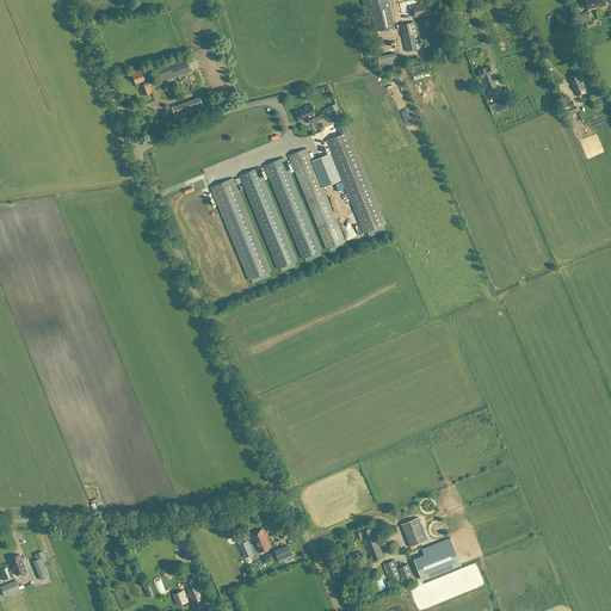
[(375,32),(394,28),(387,0),(363,0),(365,7),(369,6),(375,32)]
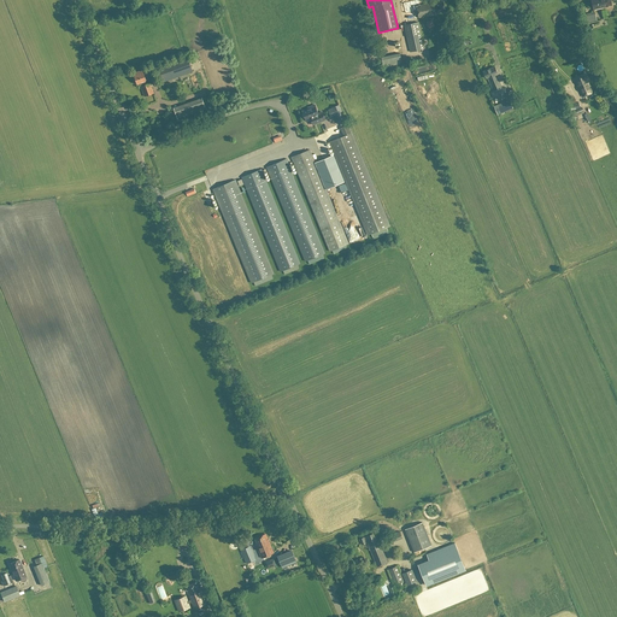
[(418,1),(404,4),(405,12),(417,10),(418,18),(436,15),(436,13),(445,11),(444,3),(434,4),(434,3),(419,5),(418,1)]
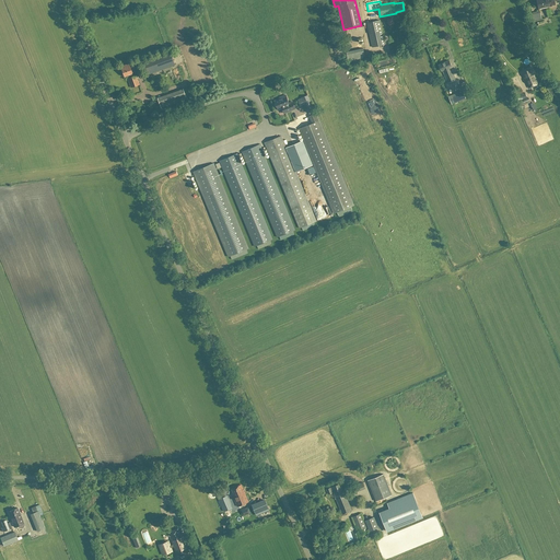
[(529,13),(531,21),(540,19),(538,11),(529,13)]
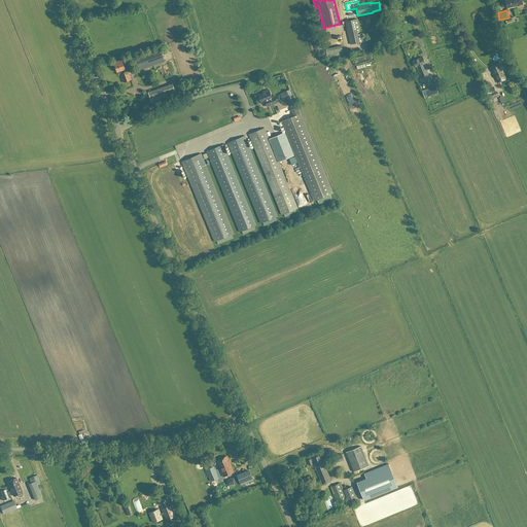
[(371,18),(365,19),(364,23),(369,26),(373,25),(374,21),(371,18)]
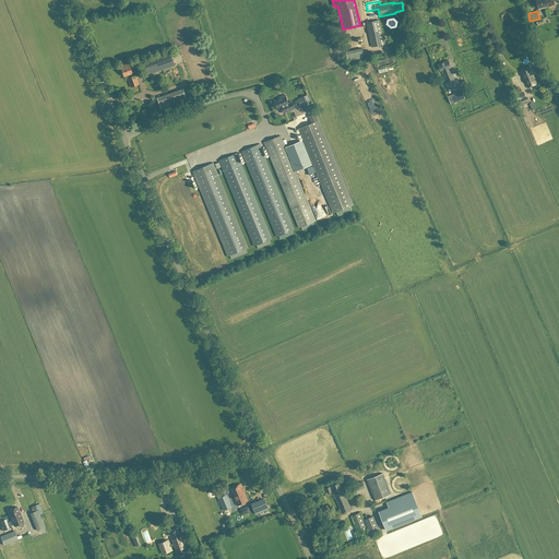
[(376,22),(376,20),(366,22),(371,47),(384,45),(379,21),(376,22)]
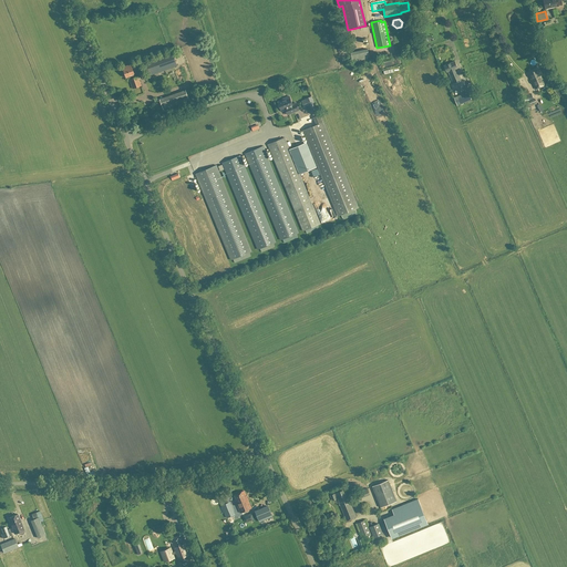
[(172,52),(143,62),(147,76),(177,66),(172,52)]
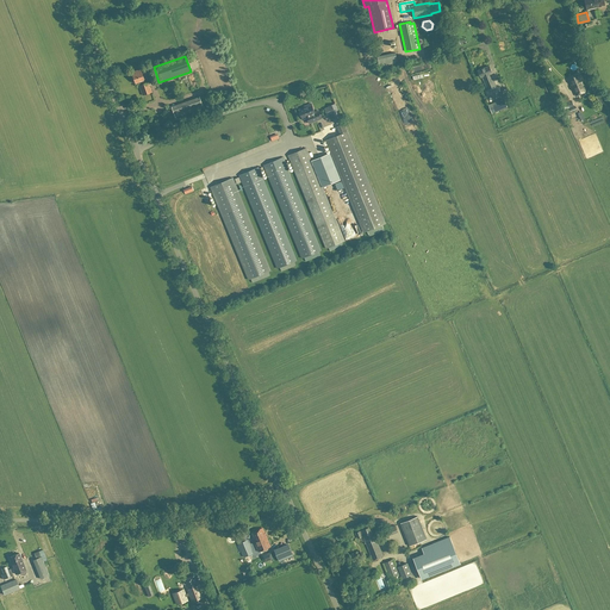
[(480,78),(481,78),(487,91),(496,87),(490,73),(492,73),(489,67),(478,72),(480,78)]
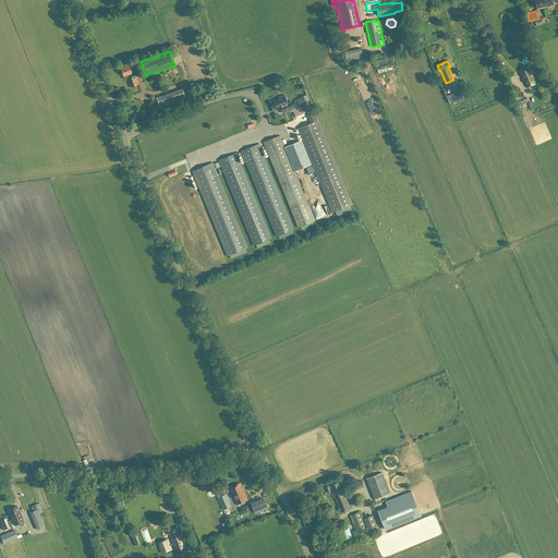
[(121,67),(122,69),(121,69),(120,70),(121,73),(123,73),(124,76),(129,74),(130,79),(128,79),(131,87),(140,84),(137,80),(137,79),(136,75),(133,76),(132,73),(135,72),(132,63),(129,64),(129,63),(121,67)]
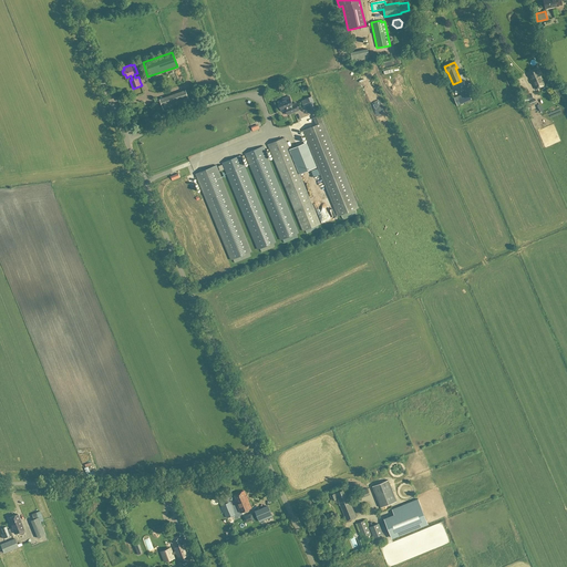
[(535,90),(545,85),(540,76),(542,76),(538,69),(527,73),(535,90)]
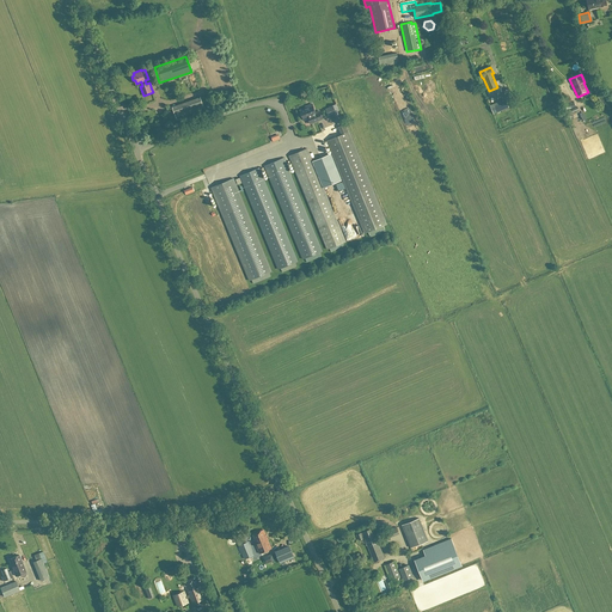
[(319,92),(325,106),(335,102),(329,89),(319,92)]
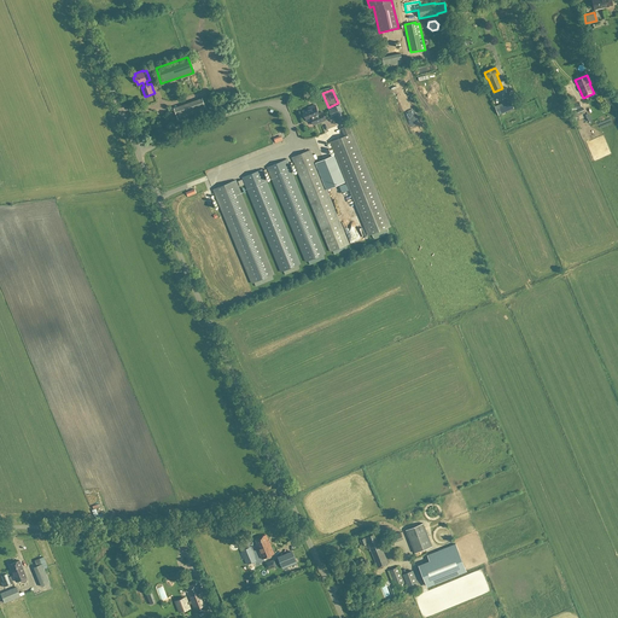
[(511,101),(502,105),(506,112),(514,109),(511,101)]
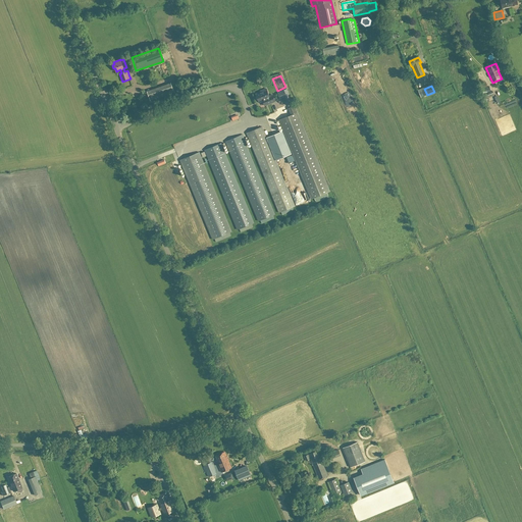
[(256,94),(259,102),(263,100),(263,102),(264,106),(275,102),(272,95),(269,96),(266,89),(259,92),(260,93),(256,94)]
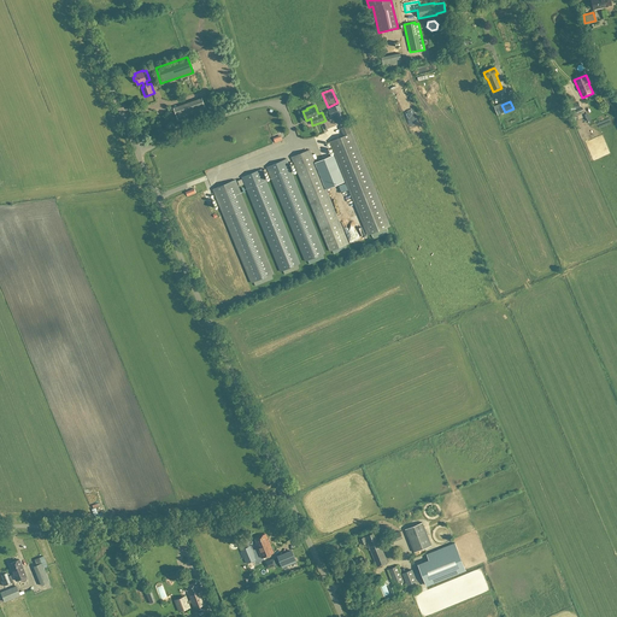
[(348,124),(341,128),(345,136),(330,142),(368,236),(371,235),(372,238),(388,231),(387,229),(391,227),(348,124)]
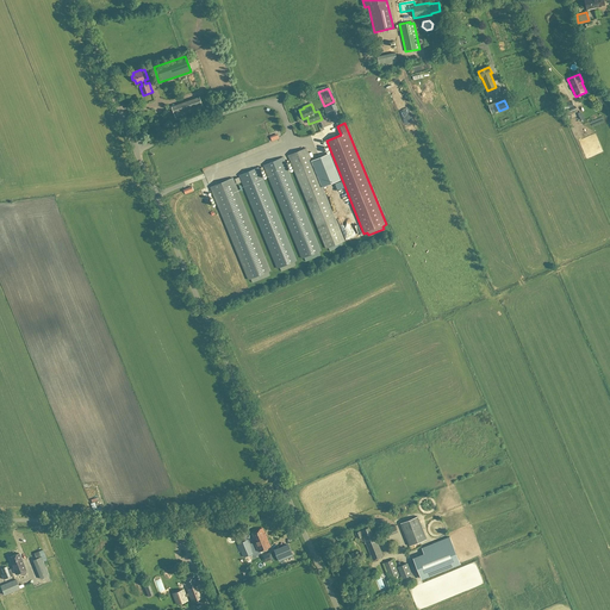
[(311,161),(306,149),(288,156),(325,249),(329,248),(330,251),(343,247),(341,243),(343,242),(322,187),(340,180),(329,154),(311,161)]
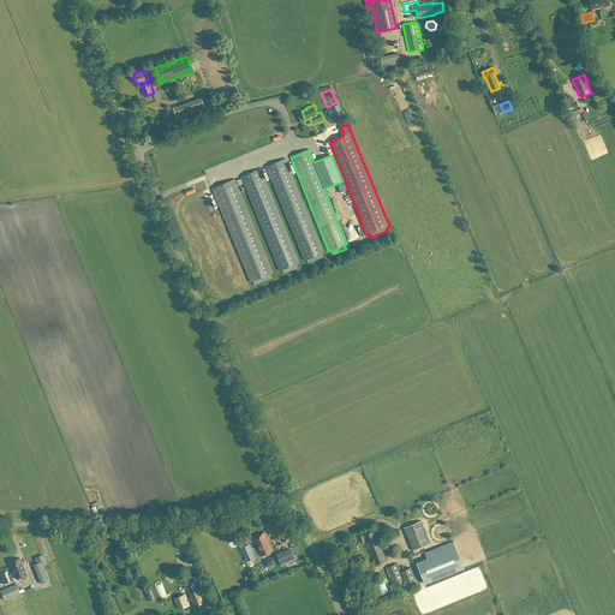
[(323,258),(321,254),(324,252),(285,159),(266,167),(304,261),(306,260),(308,264),(323,258)]
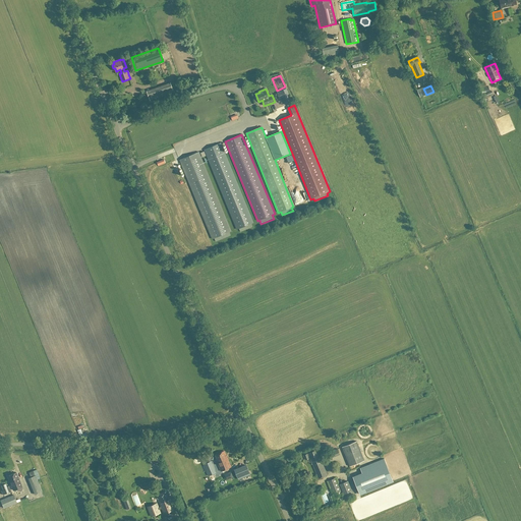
[(221,143),(204,150),(236,230),(238,229),(240,232),(252,227),(251,224),(253,223),(221,143)]
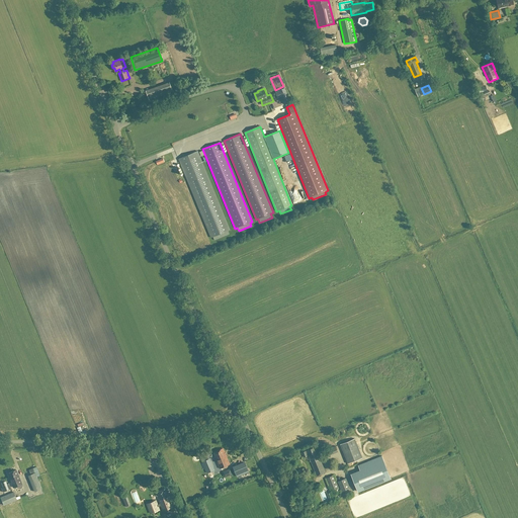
[(229,235),(228,232),(230,231),(197,151),(179,159),(211,238),(212,238),(214,241),(229,235)]
